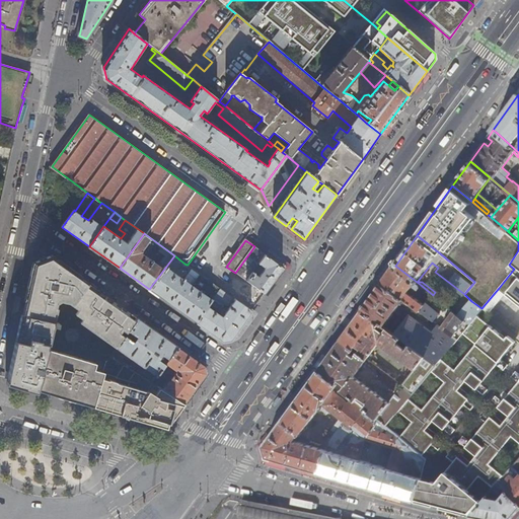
[(254,246),(235,273),(264,294),(283,268),(254,246)]
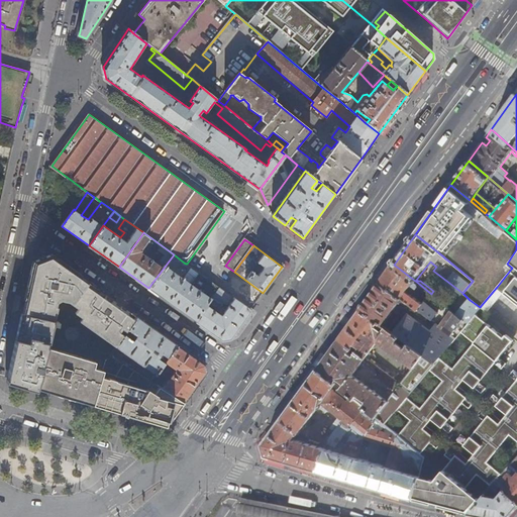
[(512,268),(497,287),(516,303),(516,372),(515,370),(510,375),(516,381),(501,400),(494,394),(490,400),(510,416),(502,426),(482,409),(478,415),(484,421),(469,440),(461,434),(457,439),(478,456),(470,467),(449,449),(444,454),(451,460),(435,481),(427,479),(420,477),(418,482),(413,499),(419,501),(421,502),(468,514),(480,500),(469,489),(479,476),(491,488),(496,483),(502,476),(489,463),(509,438),(512,435),(516,439),(516,249),(507,264),(512,268)]
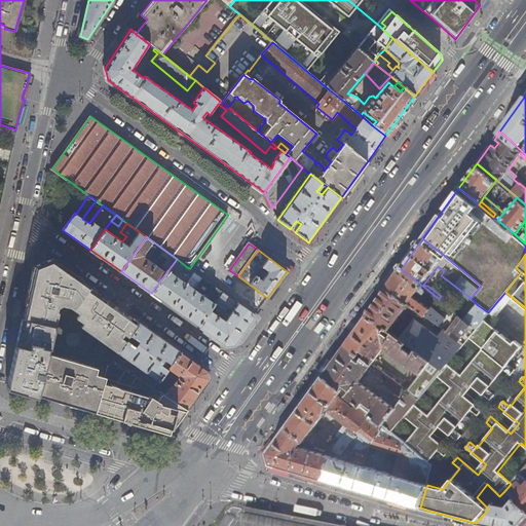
[(195,272),(190,268),(189,268),(181,279),(179,277),(181,274),(182,274),(187,267),(177,259),(151,293),(199,327),(224,292),(202,277),(194,290),(187,284),(195,272)]
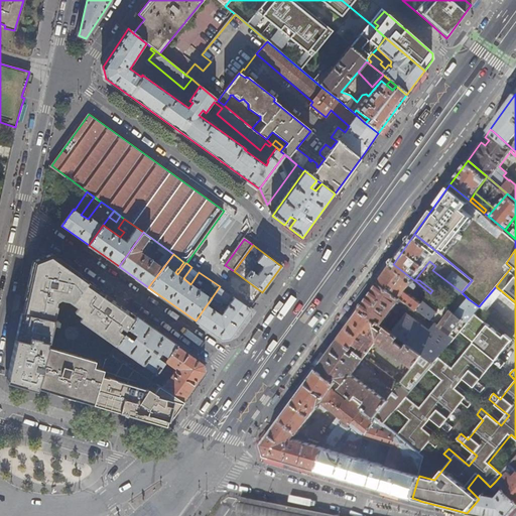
[(34,266),(26,304),(68,330),(96,289),(52,258),(49,257),(45,257),(41,258),(38,260),(36,262),(34,266)]
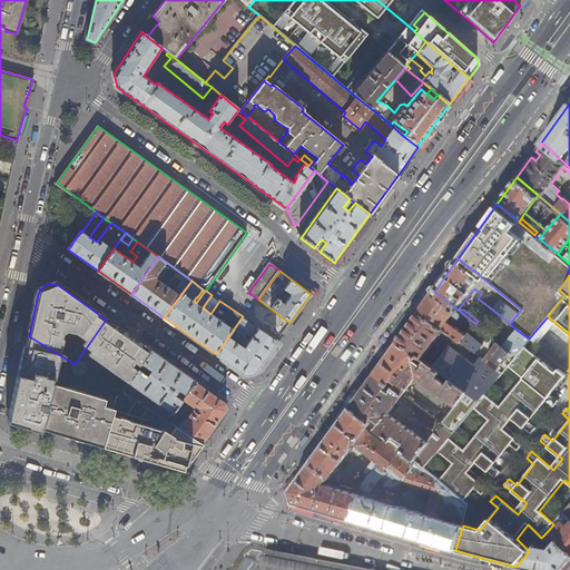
[(434,292),(420,311),(444,328),(470,349),(481,356),(484,351),(484,349),(481,346),(482,344),(468,334),(467,335),(449,323),(452,317),(457,321),(462,313),(434,292)]
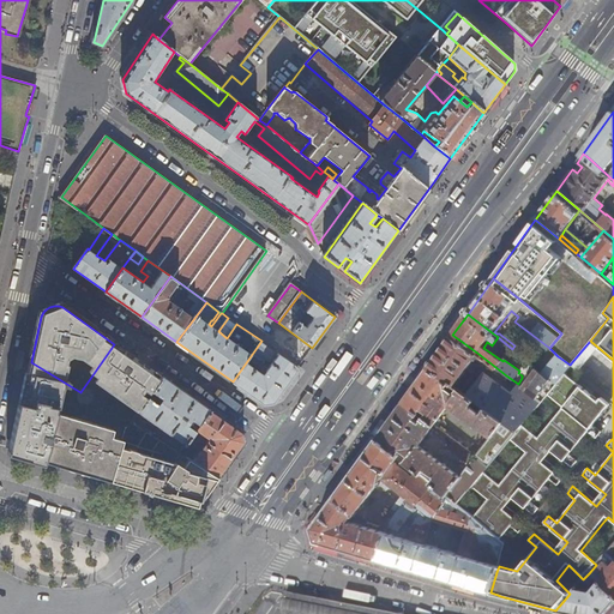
[(236,324),(228,318),(218,331),(227,338),(236,324)]
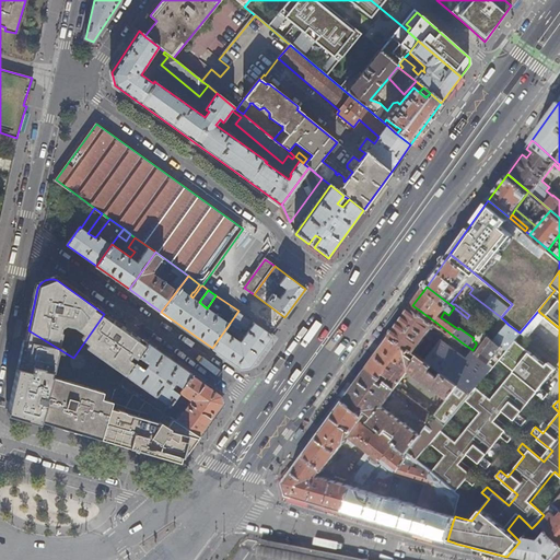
[(412,305),(392,334),(416,352),(417,349),(436,323),(412,305)]
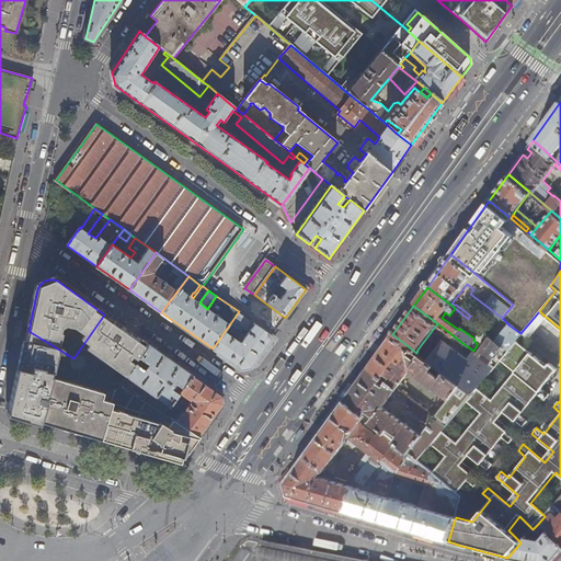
[(273,335),(239,311),(213,348),(241,369),(249,368),(273,335)]
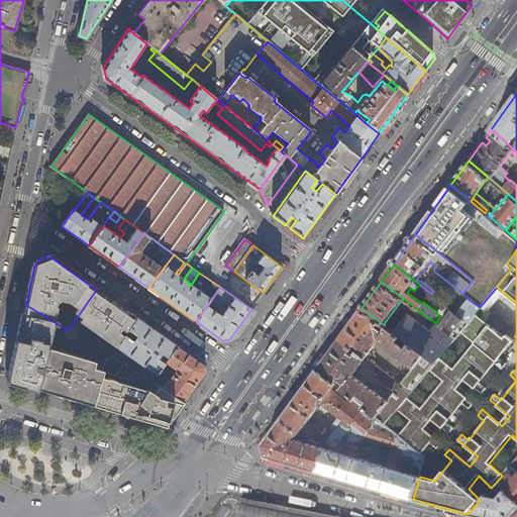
[(109,355),(113,349),(116,346),(124,335),(128,330),(136,318),(96,290),(68,330),(109,355)]
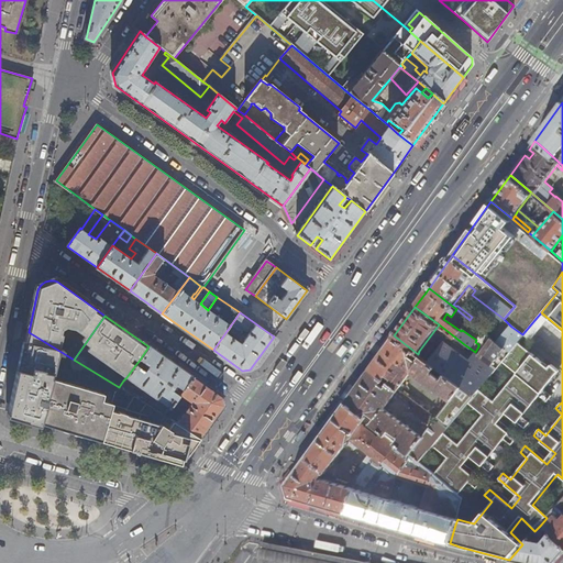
[(518,341),(523,335),(522,334),(511,327),(498,343),(505,349),(510,352),(518,341)]
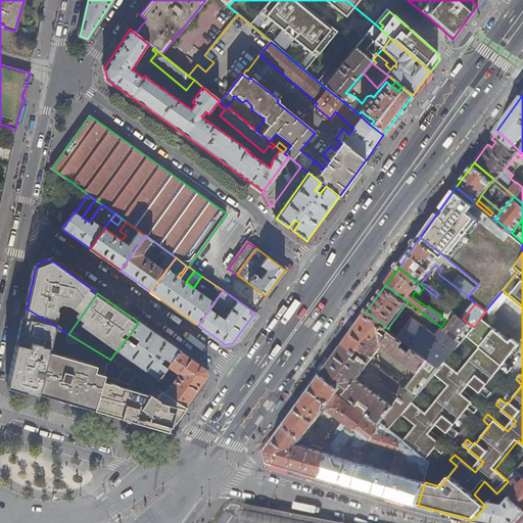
[(9,386),(20,389),(21,387),(37,392),(43,375),(42,374),(48,351),(95,365),(94,371),(104,375),(107,365),(110,360),(68,334),(27,308),(9,386)]
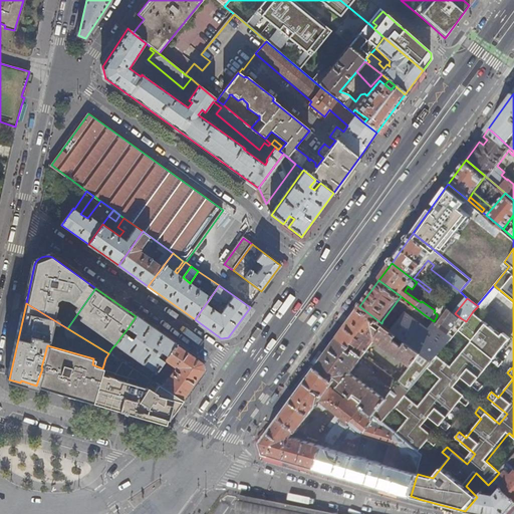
[(359,306),(337,336),(359,353),(363,355),(375,338),(411,364),(398,381),(409,390),(428,367),(432,361),(387,326),(381,323),(359,306)]
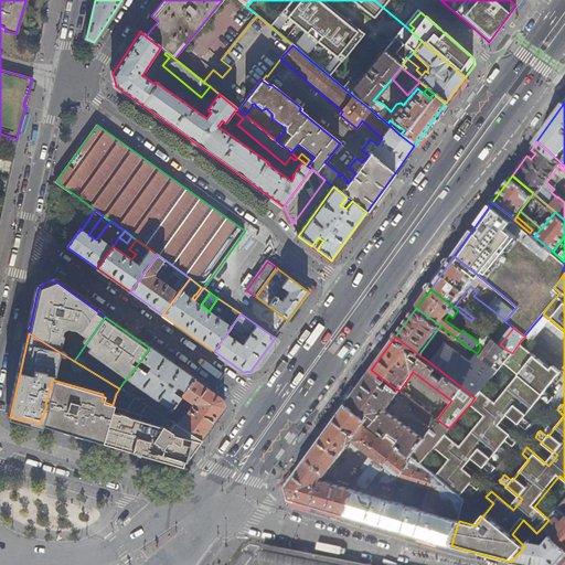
[(502,354),(507,350),(500,344),(493,339),(480,355),(493,366),(499,360),(501,360),(502,359),(503,356),(502,354)]
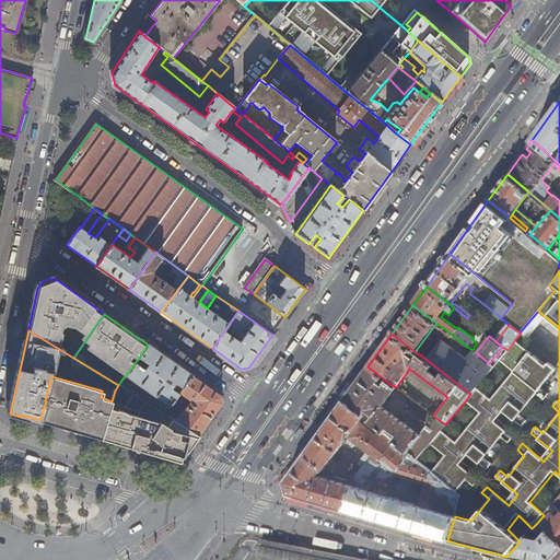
[(541,387),(555,372),(548,366),(528,350),(515,339),(508,350),(501,358),(515,370),(490,399),(476,387),(470,394),(466,400),(479,412),(455,442),(441,431),(430,444),(444,455),(432,470),(456,491),(466,480),(474,486),(478,480),(456,462),(465,451),(487,469),(492,464),(485,457),(501,436),(509,443),(514,436),(491,419),(500,408),(522,427),(527,420),(520,415),(537,394),(544,399),(549,394),(544,388),(541,387)]
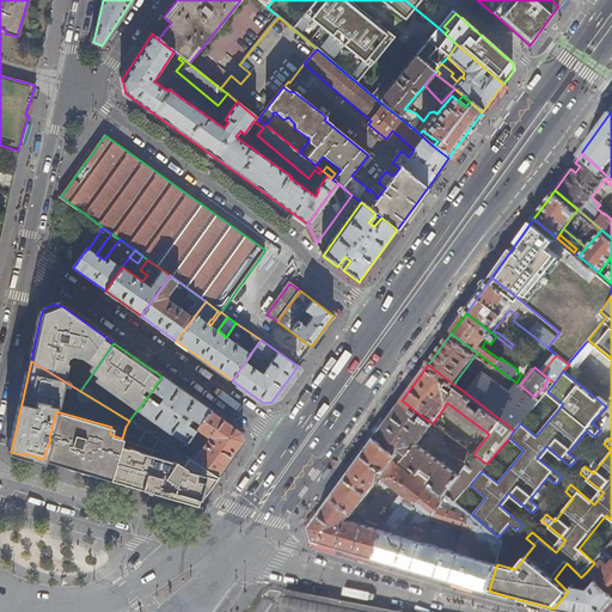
[(520,423),(540,401),(534,397),(520,385),(516,383),(509,391),(483,372),(473,385),(469,383),(466,385),(464,384),(461,386),(460,389),(514,430),(520,423)]
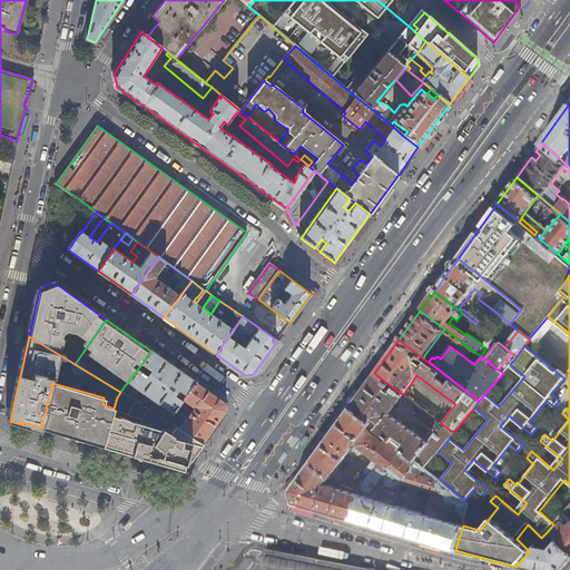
[(185,396),(196,381),(151,350),(150,351),(141,364),(150,370),(147,375),(137,370),(128,382),(173,413),(176,410),(182,401),(173,395),(176,390),(185,396)]
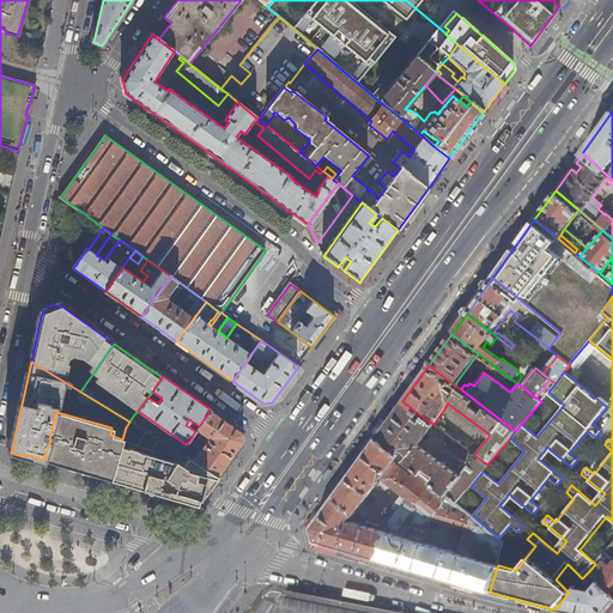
[(162,398),(152,392),(147,398),(158,404),(162,398)]
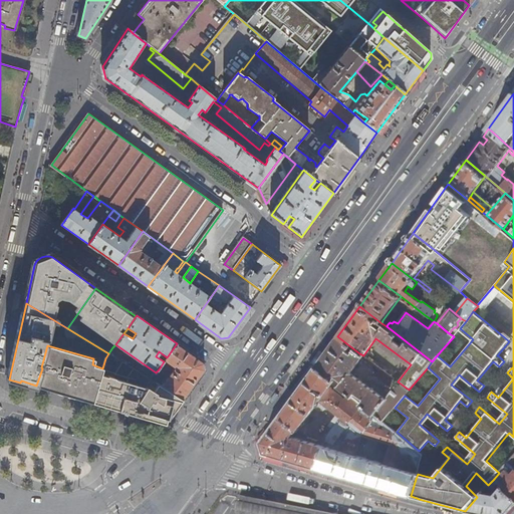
[(315,365),(315,366),(332,380),(340,387),(350,373),(363,355),(359,353),(337,336),(315,365)]
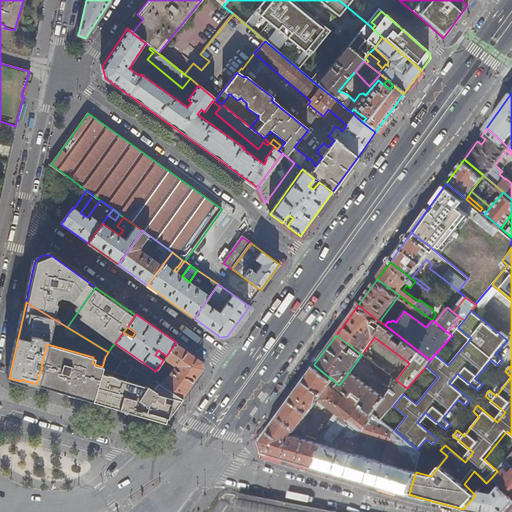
[(157,382),(183,398),(204,369),(202,361),(176,342),(166,356),(164,359),(174,367),(166,378),(158,372),(161,369),(158,368),(155,371),(150,378),(157,382)]
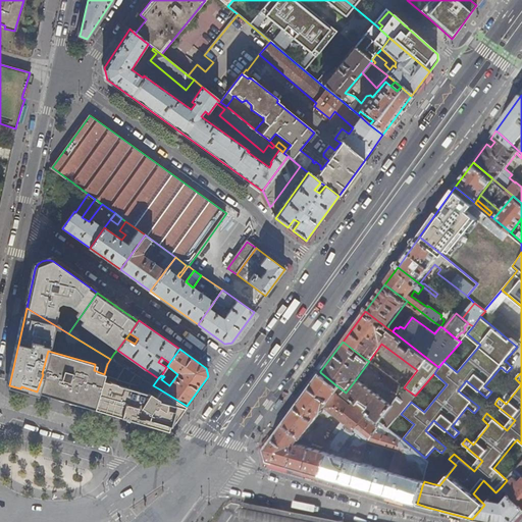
[(102,380),(104,374),(94,370),(95,364),(48,351),(42,373),(43,374),(37,392),(51,396),(55,399),(93,409),(102,380)]
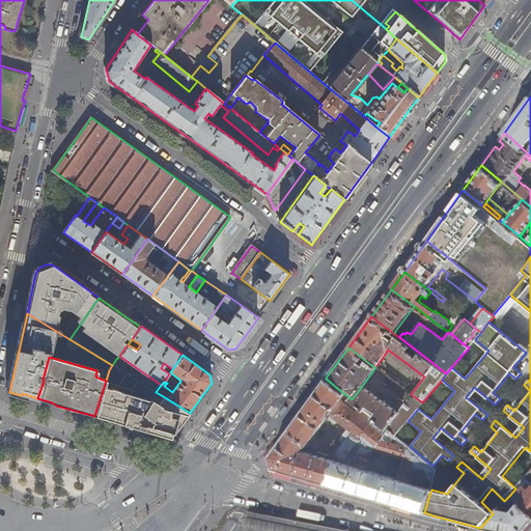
[(116,359),(112,365),(129,375),(133,370),(116,359)]
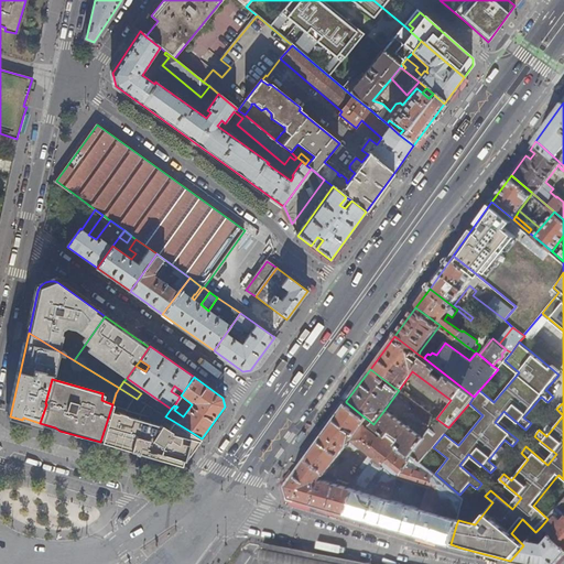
[(181,396),(183,392),(174,386),(171,391),(180,397),(181,396)]
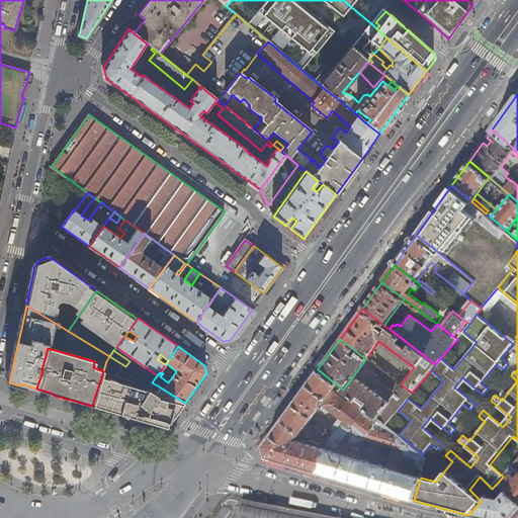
[(263,444),(267,456),(319,471),(325,449),(293,439),(297,434),(299,434),(320,408),(327,413),(329,410),(342,420),(329,439),(328,443),(329,443),(337,446),(352,426),(365,408),(343,390),(335,383),(318,369),(263,444)]
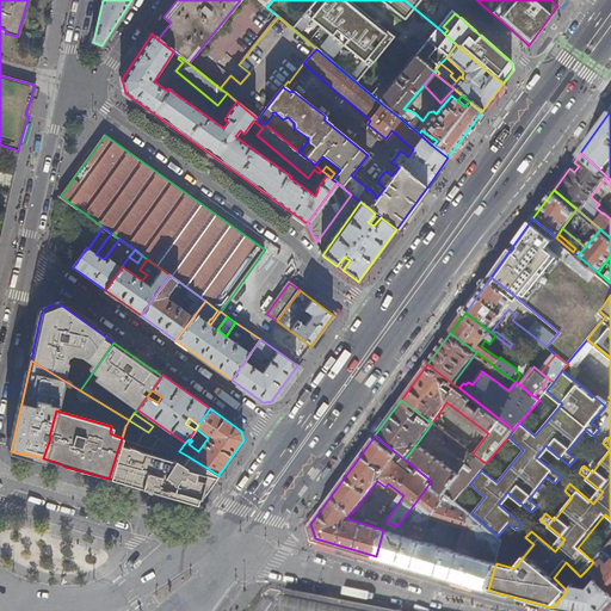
[(417,444),(405,460),(431,481),(445,492),(458,475),(457,474),(417,444)]
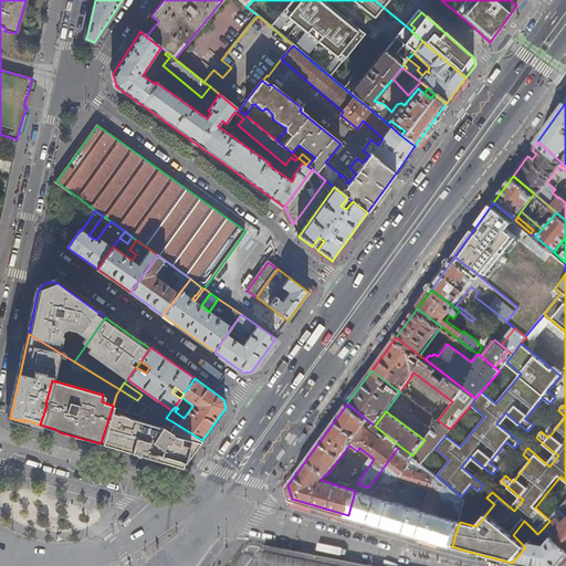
[(105,443),(115,447),(126,453),(126,452),(138,459),(178,471),(181,467),(182,467),(202,440),(174,422),(169,431),(160,426),(160,427),(126,417),(126,416),(118,412),(117,413),(111,412),(101,443),(102,444),(105,443)]
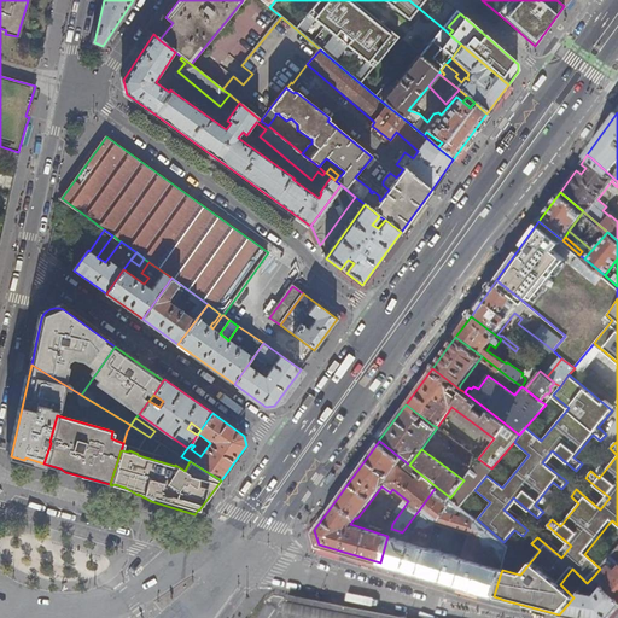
[(450,497),(460,506),(474,490),(487,476),(491,468),(478,459),(473,455),(471,459),(476,462),(462,479),(464,481),(450,497)]
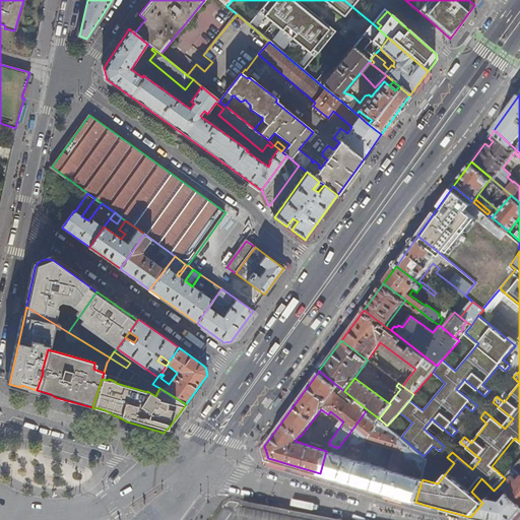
[(353,428),(338,448),(330,445),(328,452),(326,451),(320,473),(351,482),(415,502),(420,484),(423,479),(404,473),(408,460),(425,472),(429,459),(424,456),(401,437),(387,426),(379,418),(367,409),(353,428)]
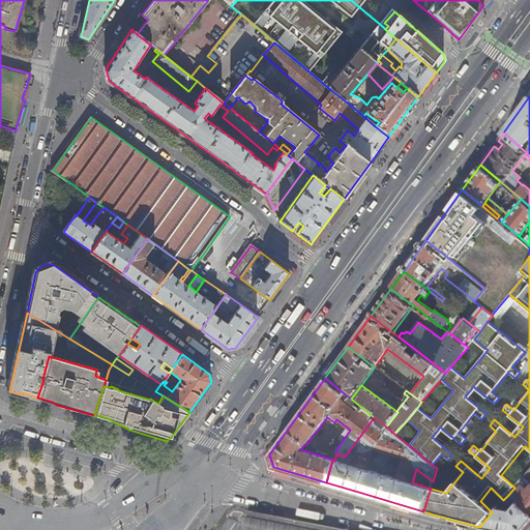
[(518,502),(529,513),(529,481),(525,477),(514,488),(508,495),(516,501),(518,502)]
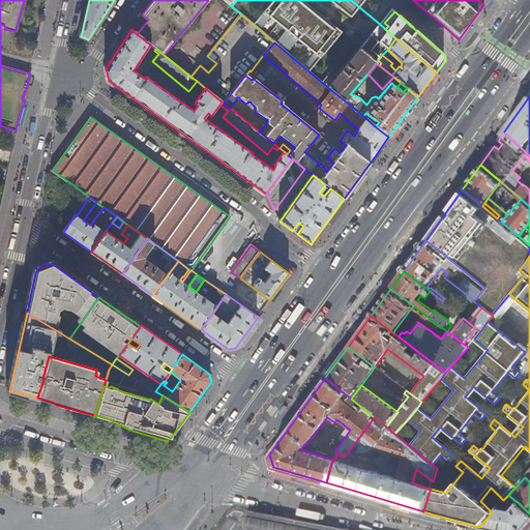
[(508,495),(503,500),(508,505),(511,502),(512,503),(516,501),(508,495)]
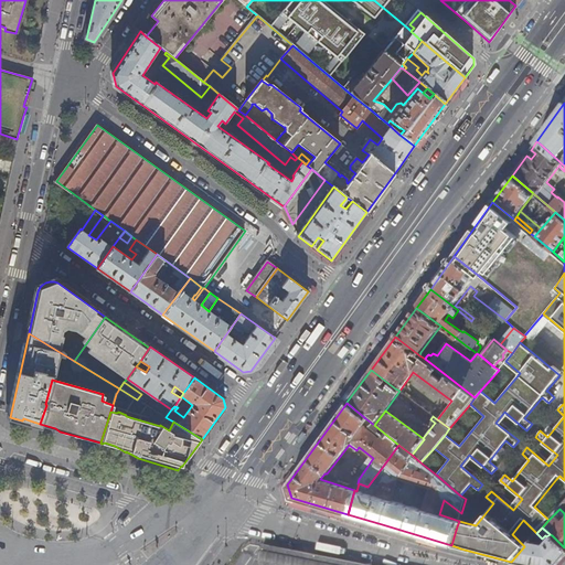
[(524,546),(511,562),(529,564),(556,564),(564,555),(564,547),(552,535),(544,544),(530,541),(524,546)]
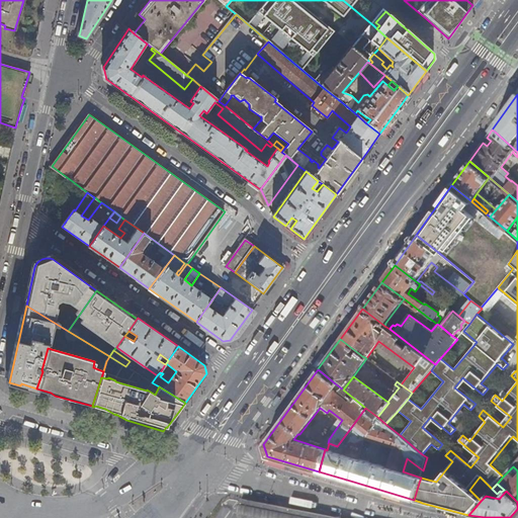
[(238,517),(335,517),(242,499),(238,517)]
